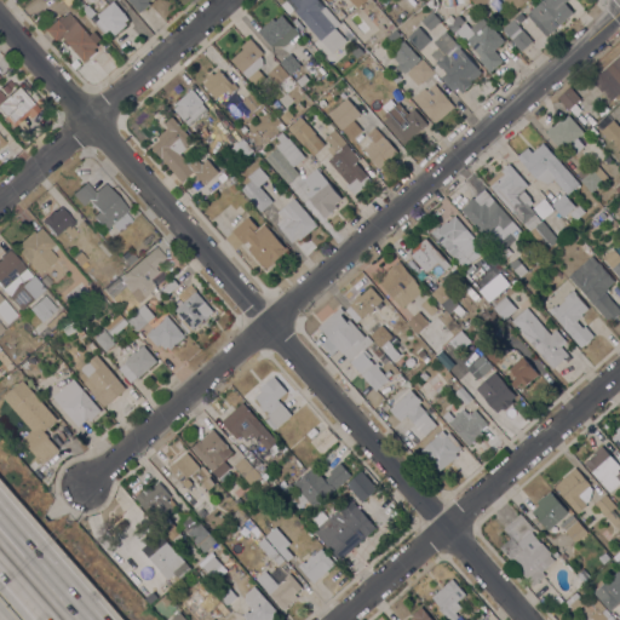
[(127,0),(149,0),(148,1),(149,4),(139,13),(127,0)]
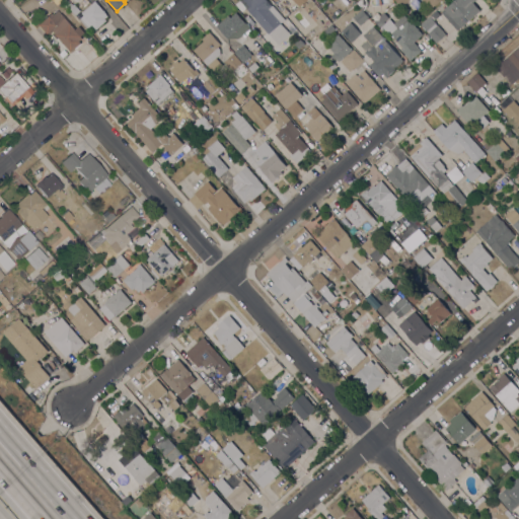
[(245,7),(241,11),(235,4),(239,0),(267,0),(272,5),(273,5),(285,19),(281,23),(290,34),(278,45),(245,7)]
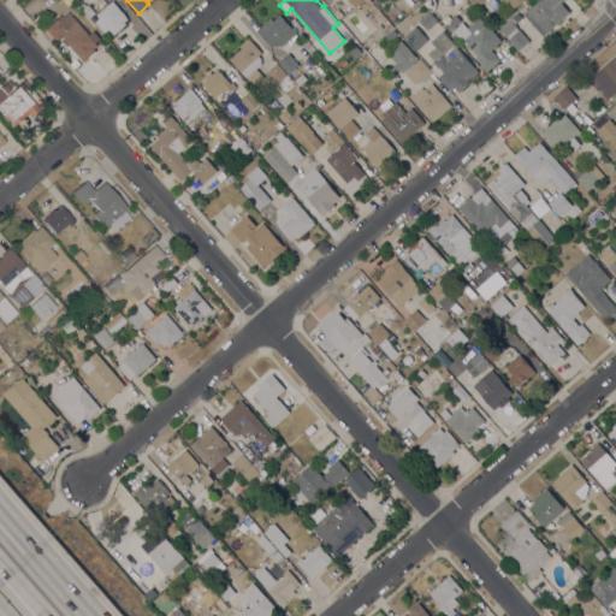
[(522,0),(513,10),(507,3),(505,4),(502,0),(522,0)]
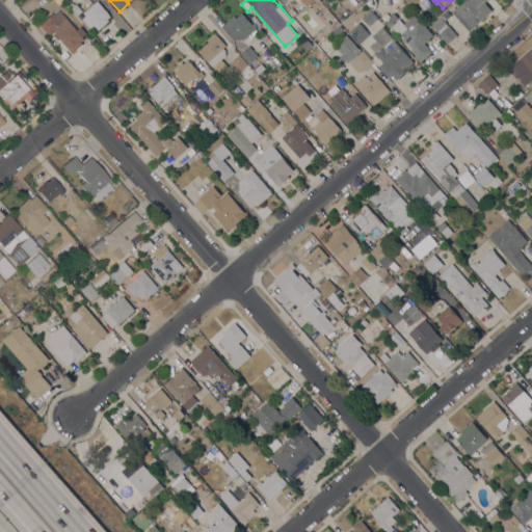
[(466,0),(487,0),(485,2),(493,11),(473,28),(477,33),(468,42),(462,36),(472,28),(455,9),(466,0)]
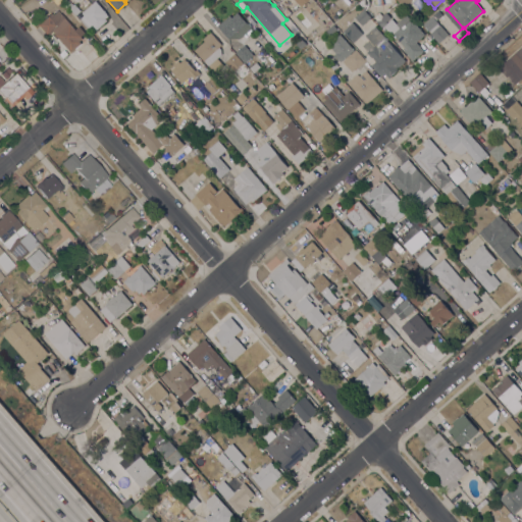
[(95,1),(108,15),(105,18),(107,20),(96,30),(92,24),(89,28),(81,18),(84,15),(82,12),(95,1)]
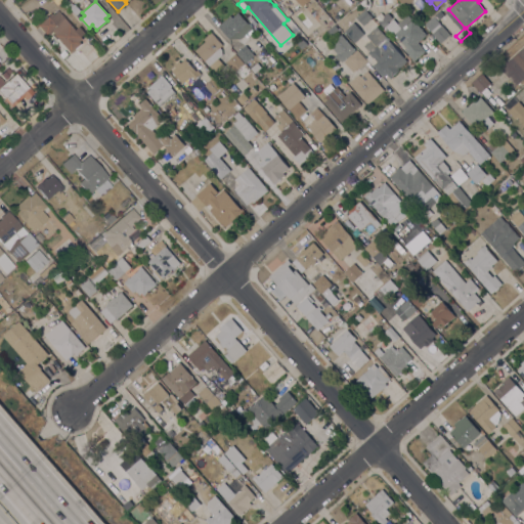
[(81,11),(76,15),(70,8),(74,3),(81,11)]
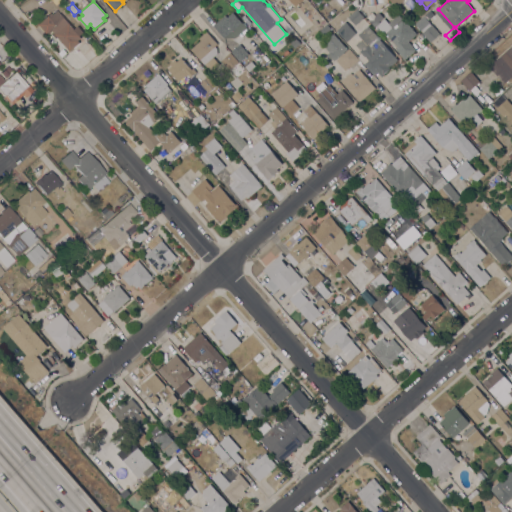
[(410,12),(406,17),(397,7),(402,3),(410,12)]
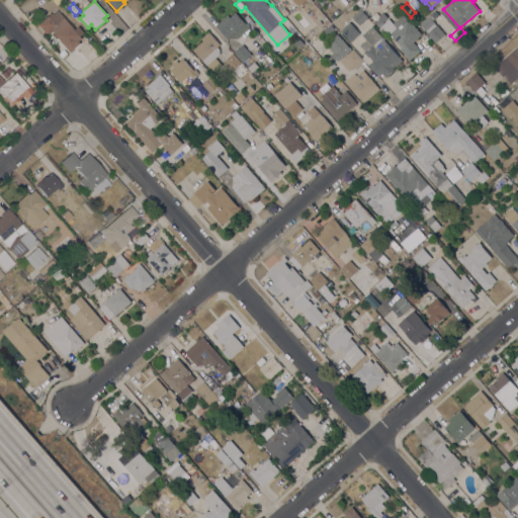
[(82,37),(79,40),(81,42),(71,52),(51,28),(46,33),(37,24),(35,26),(30,20),(33,17),(38,23),(51,12),(53,14),(58,9),(82,37)]
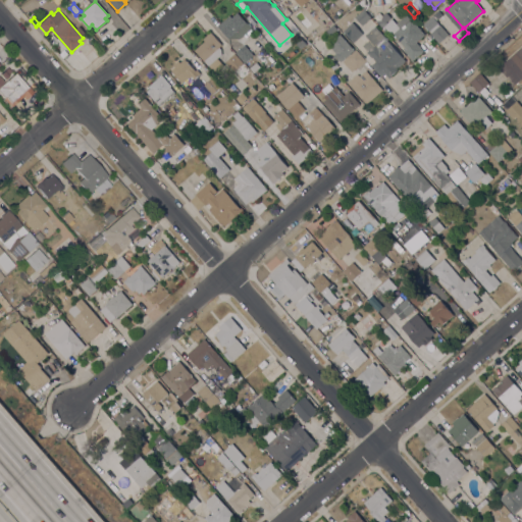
[(363,9),(370,18),(362,25),(355,17),(363,9)]
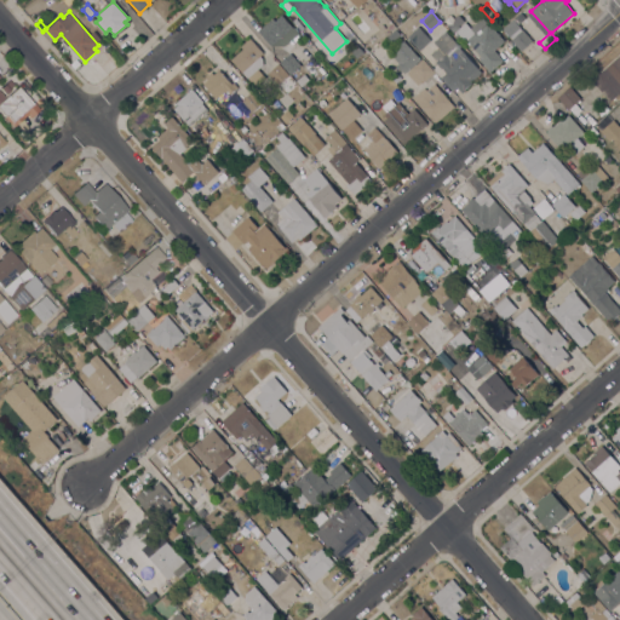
[(501,15),(507,11),(512,17),(507,21),(501,15)]
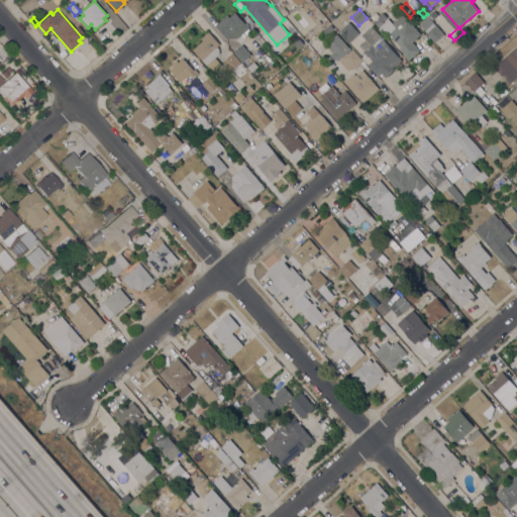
[(227,15),(229,17),(235,12),(248,27),(234,39),(230,35),(226,38),(215,25),(227,15)]
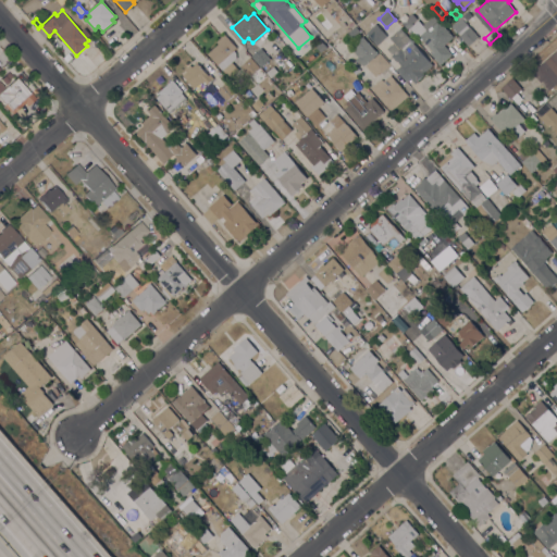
[(461,16),(468,24),(458,33),(452,26),(461,16)]
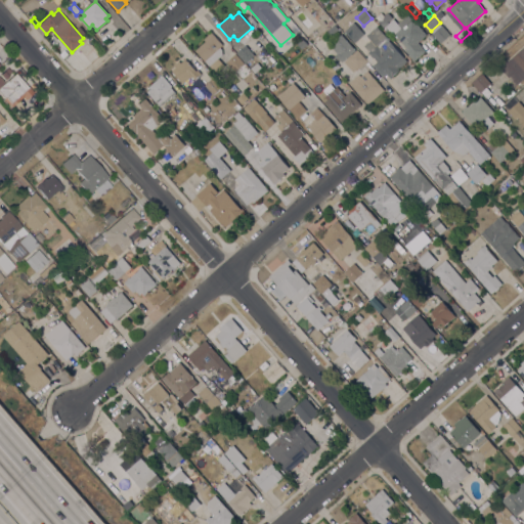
[(427,35),(418,43),(426,51),(415,61),(405,51),(407,50),(394,35),(393,36),(385,26),(383,27),(378,22),(383,16),(389,23),(393,18),(401,28),(412,17),(427,35)]
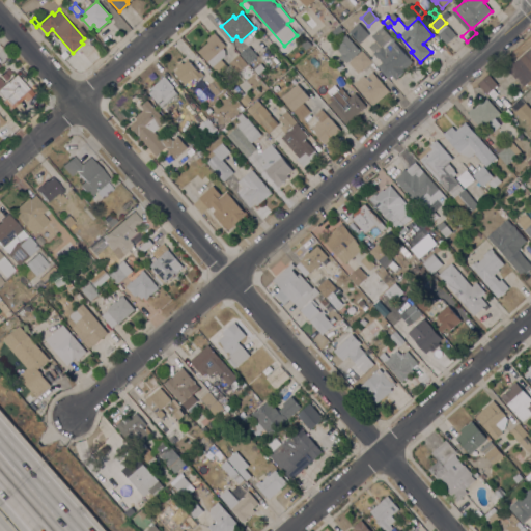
[(367,32),(369,34),(360,44),(348,31),(358,23),(367,32)]
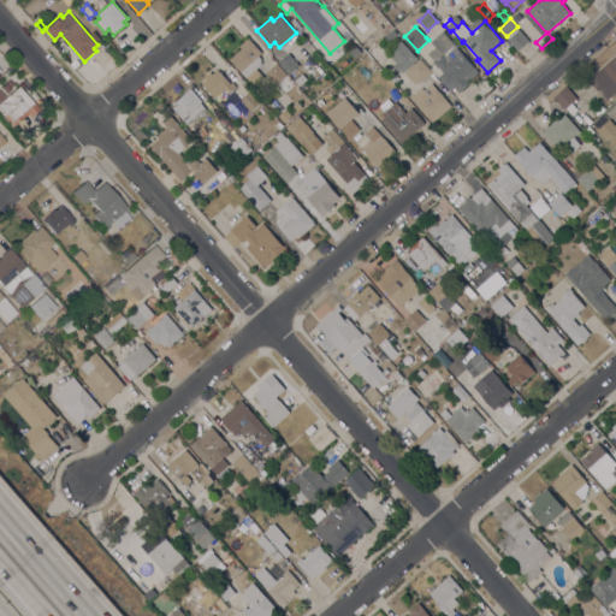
[(389,41),(385,37),(394,29),(397,34),(389,41)]
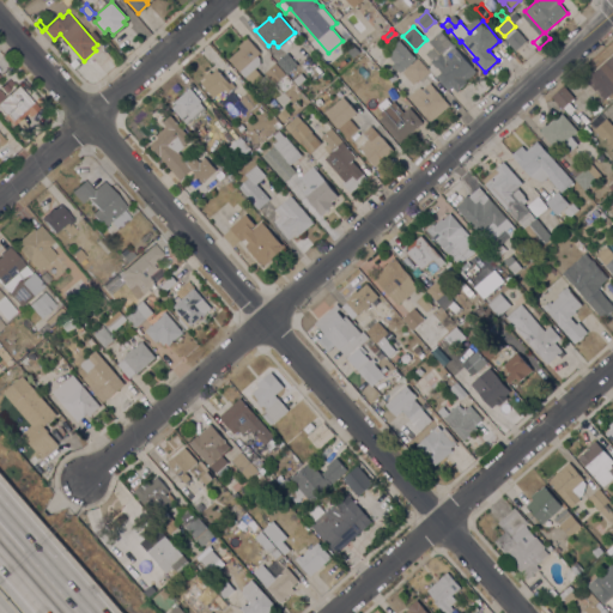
[(517,29),(527,41),(516,50),(505,40),(517,29)]
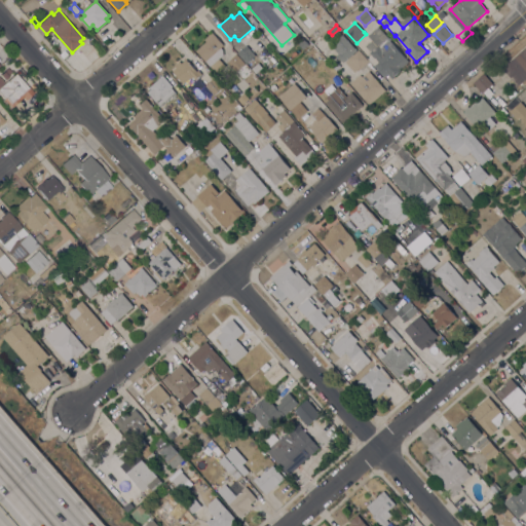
[(409,62),(400,70),(401,71),(391,79),(387,74),(383,77),(367,58),(371,54),(369,52),(370,52),(365,46),(372,40),(367,35),(378,26),(409,62)]
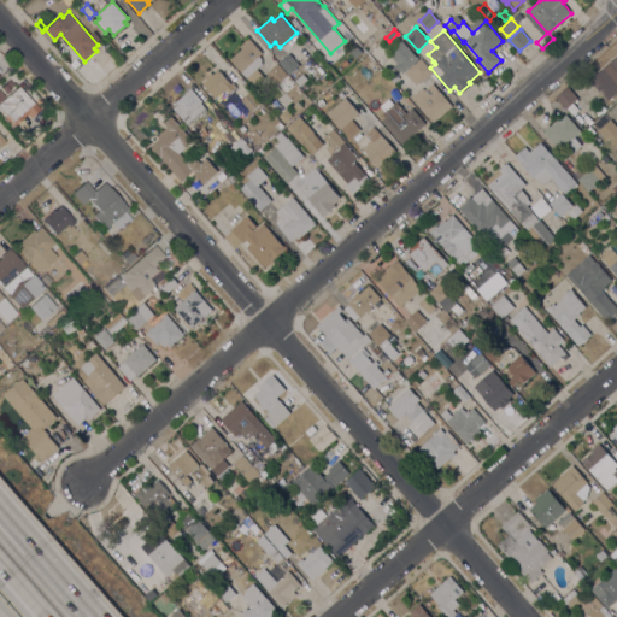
[(257,69),(264,77),(254,87),(230,59),(241,48),(239,46),(248,37),(263,53),(259,57),(260,59),(262,64),(257,69)]
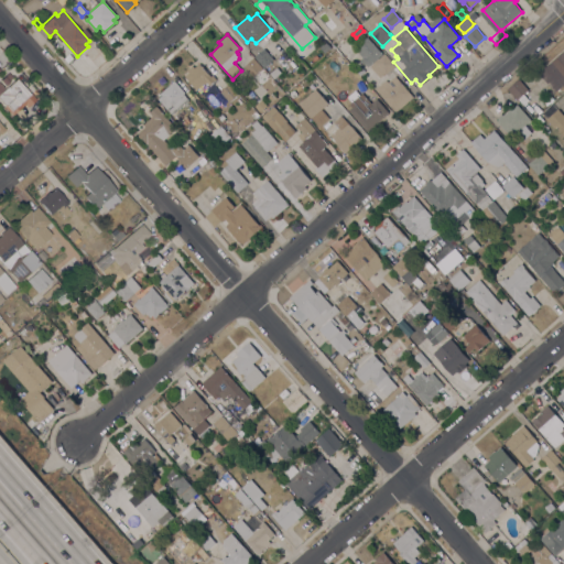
[(383,54),(384,53),(396,65),(384,75),(384,74),(379,77),(369,65),(367,67),(360,60),(362,57),(357,51),(362,46),(360,43),(367,36),(383,54)]
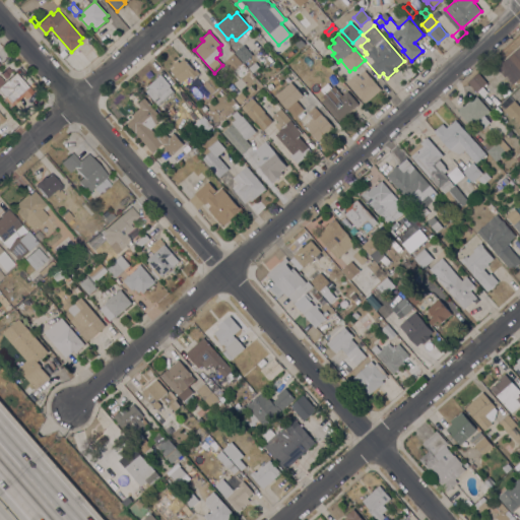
[(294,42),(299,37),(305,44),(300,49),(294,42)]
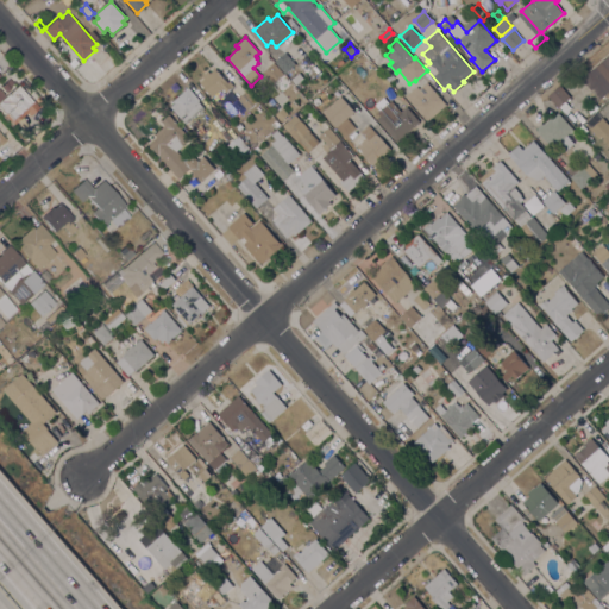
[(295,64),(284,74),(275,62),(286,52),(295,64)]
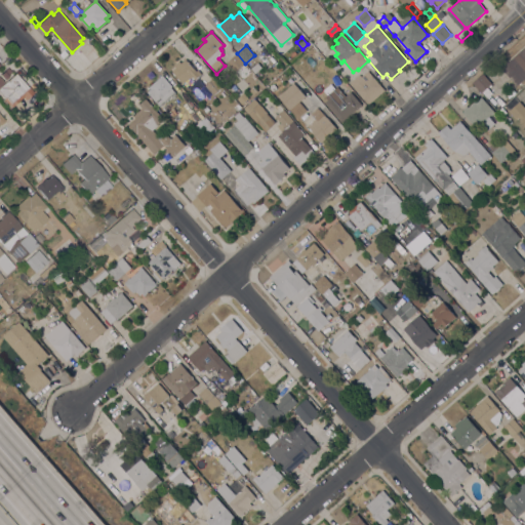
[(524,78),(516,87),(499,70),(524,46),(524,78)]
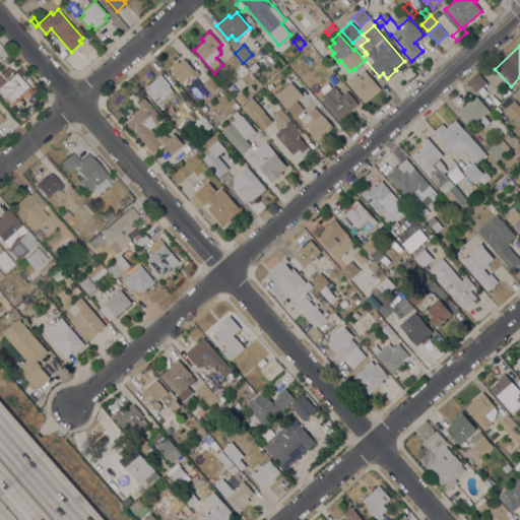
[(249,71),(240,79),(229,66),(228,67),(225,65),(226,64),(224,61),(233,54),(249,71)]
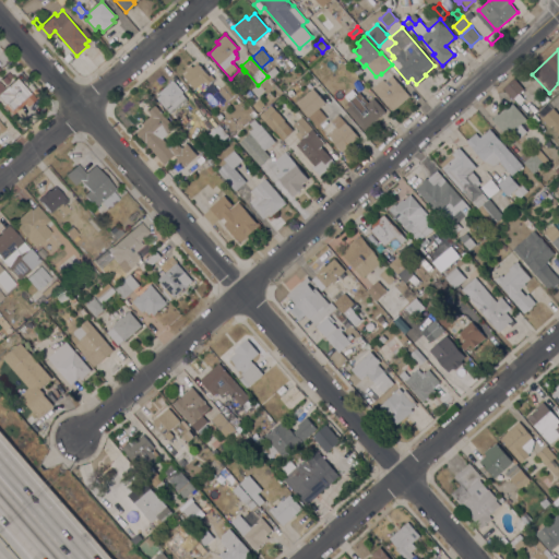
[(182,75),(187,72),(185,70),(190,64),(192,68),(198,62),(209,75),(211,74),(214,79),(207,85),(204,82),(195,90),(182,75)]
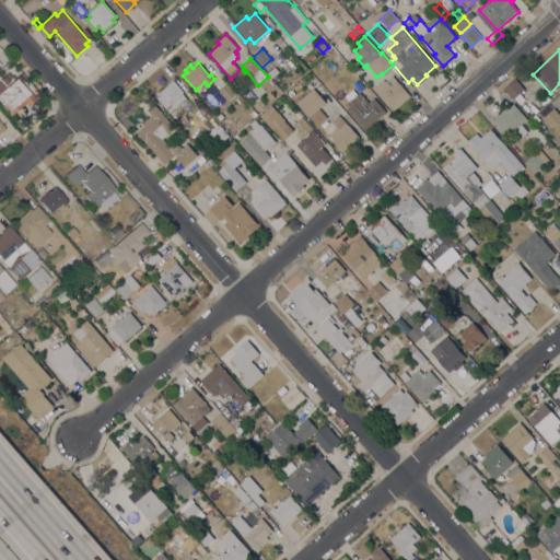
[(275,67),(279,71),(271,78),(268,72),(275,67)]
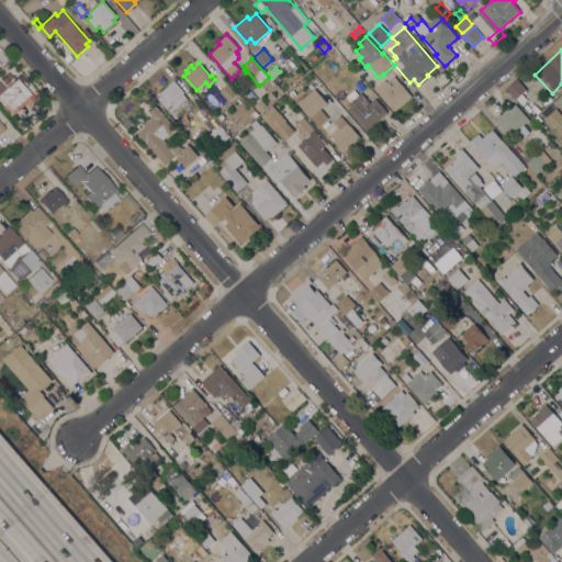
[(0,79),(9,71),(12,76),(8,79),(9,81),(4,85),(0,79)]
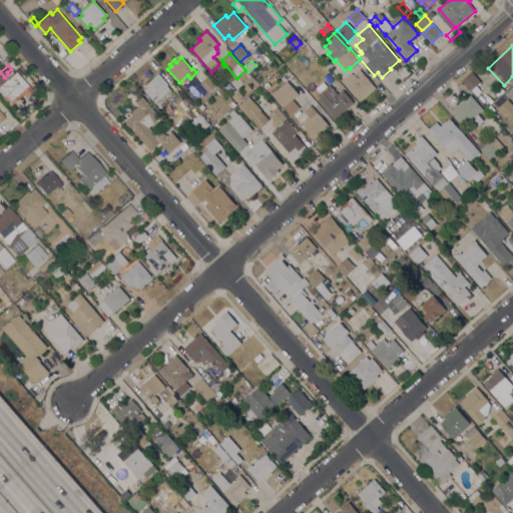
[(376,88),(360,102),(342,81),(351,72),(353,74),(360,69),(376,88)]
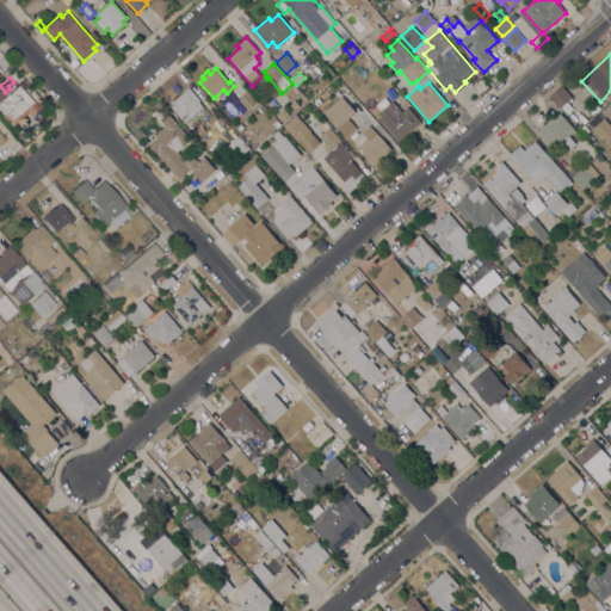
[(18,84),(34,102),(34,100),(39,106),(30,115),(28,112),(13,124),(7,118),(6,121),(2,116),(5,115),(0,109),(0,90),(5,96),(18,84)]
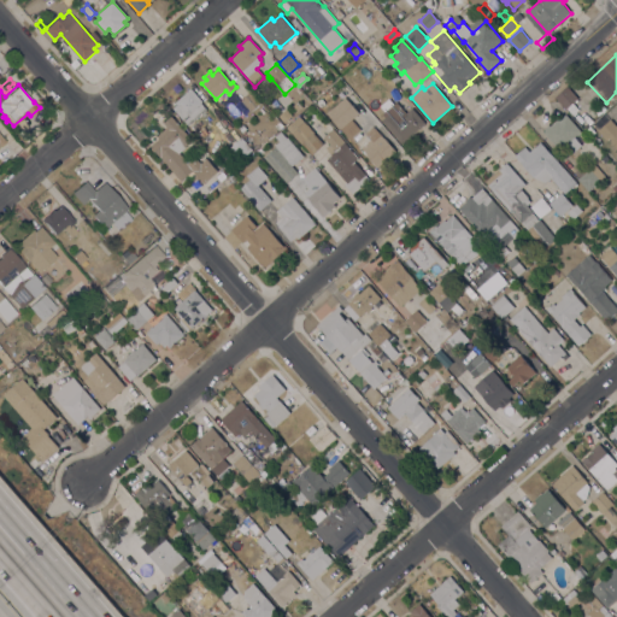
[(297,86),(301,92),(295,97),(291,90),(297,86)]
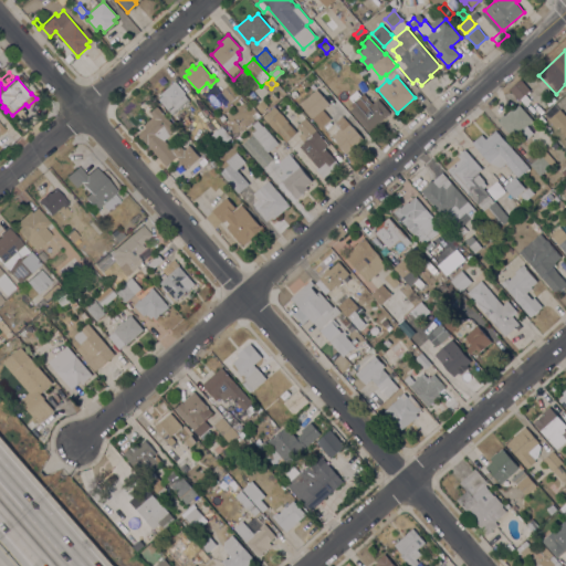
[(510,90),(521,80),(530,90),(528,91),(530,92),(528,94),(527,93),(525,94),(531,101),(525,105),(520,100),(519,101),(510,90)]
